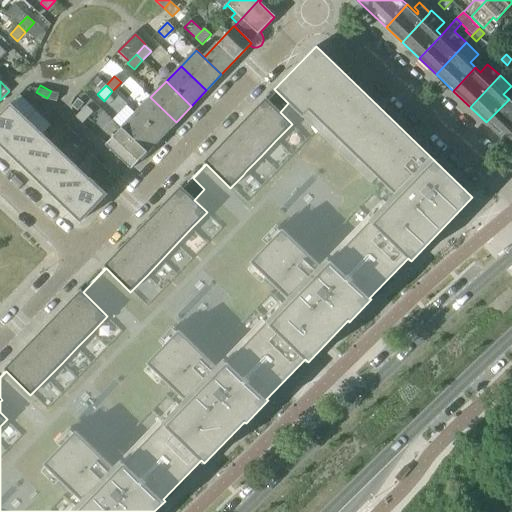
[(51,91),(47,98),(57,104),(61,97),(51,91)]
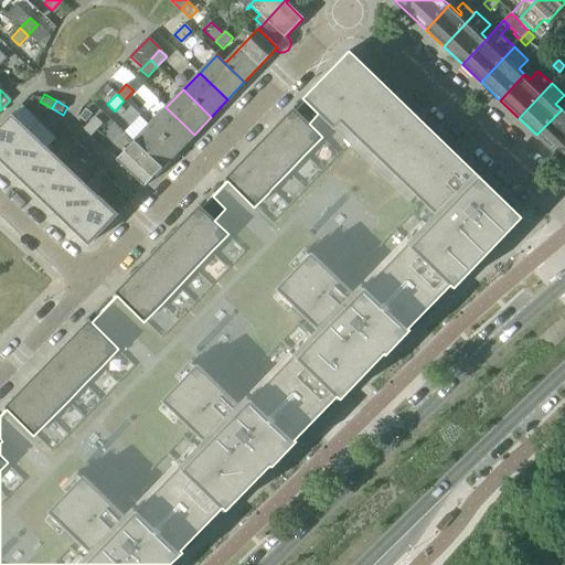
[(296,110),(309,124),(318,114),(305,100),(296,110)]
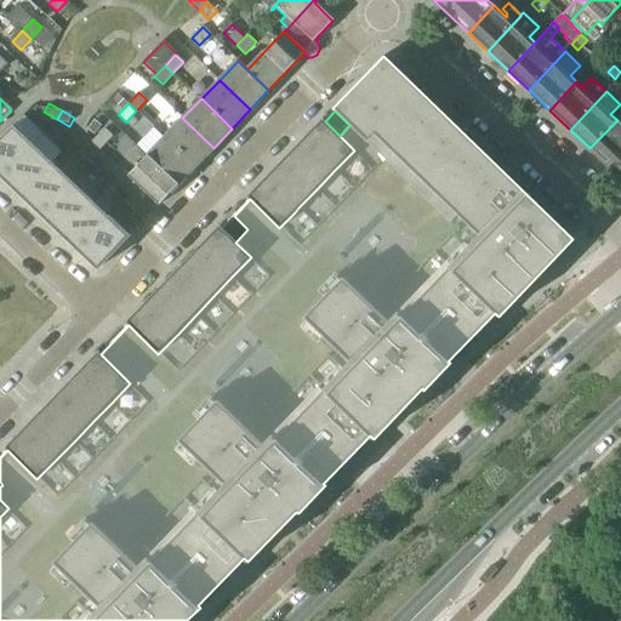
[(182,118),(164,137),(195,167),(214,148),(182,118)]
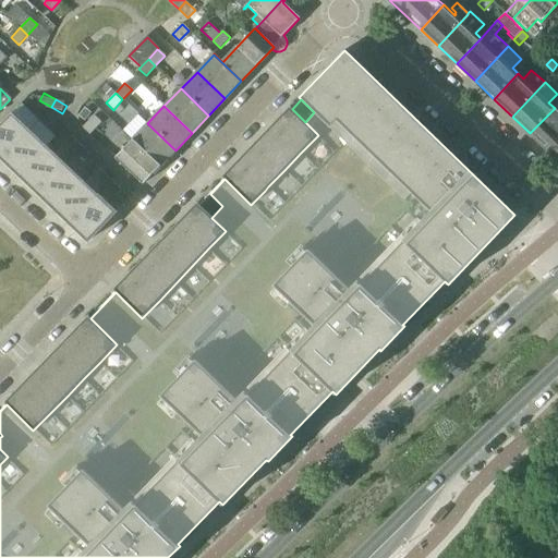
[(290,107),(273,125),(301,153),(318,135),(305,122),(292,109),(290,107)]
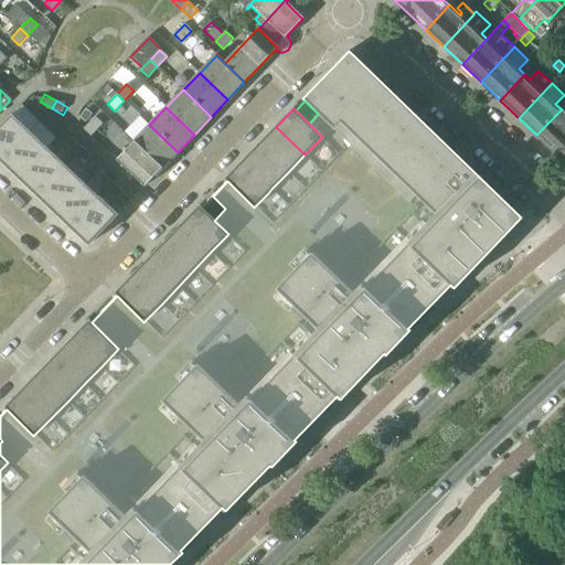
[(564,113),(562,109),(536,135),(564,161),(564,113)]
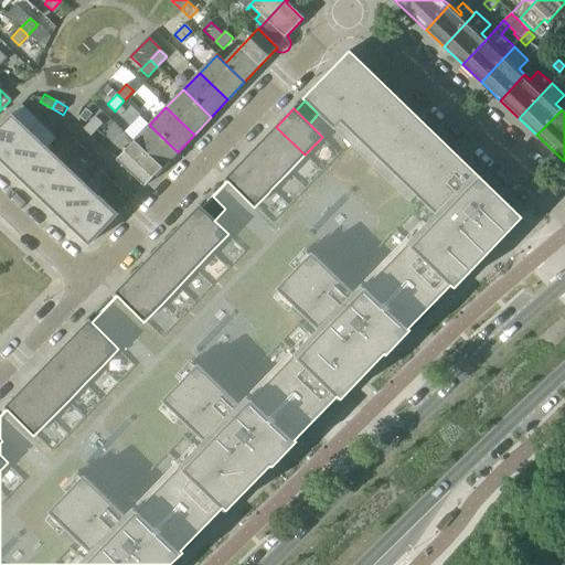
[(0,126),(0,161),(0,162),(29,134),(10,116),(0,126)]
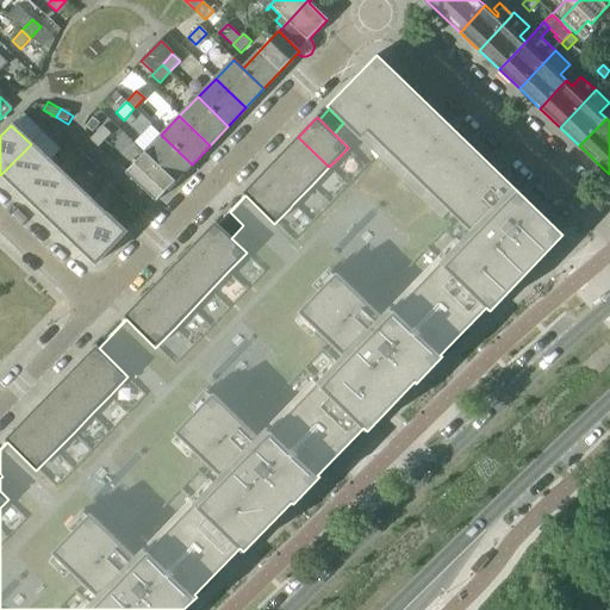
[(89,139),(98,148),(111,134),(103,126),(89,139)]
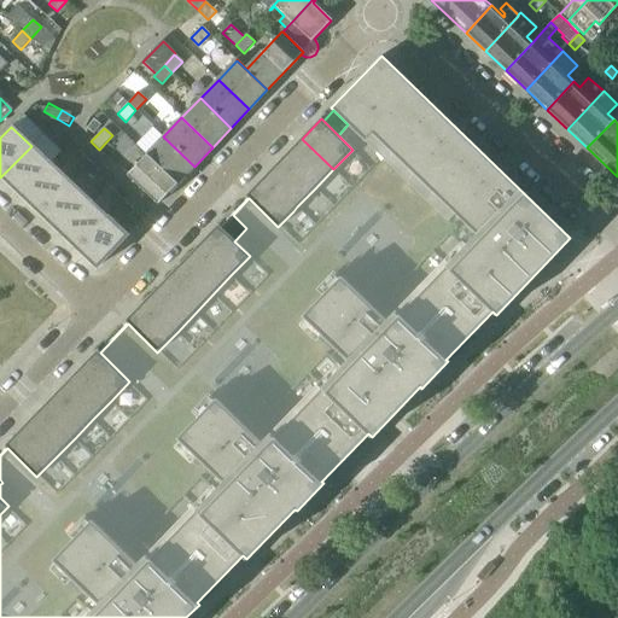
[(163,136),(145,156),(176,185),(194,167),(163,136)]
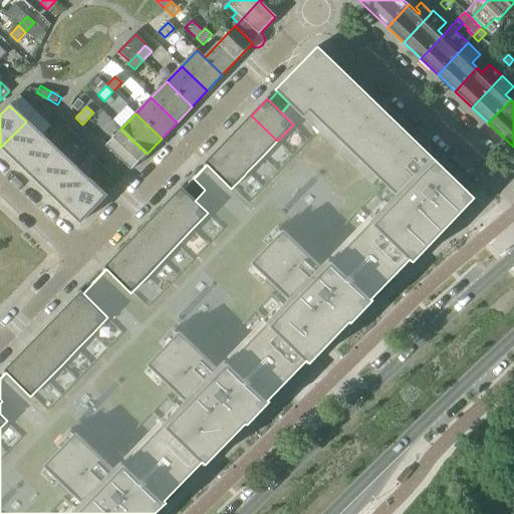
[(251,115),(236,131),(262,157),(277,141),(251,115)]
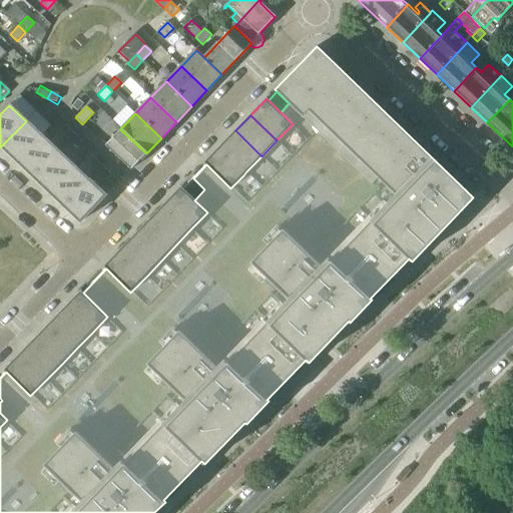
[(0,147),(16,162),(42,135),(26,121),(0,147)]
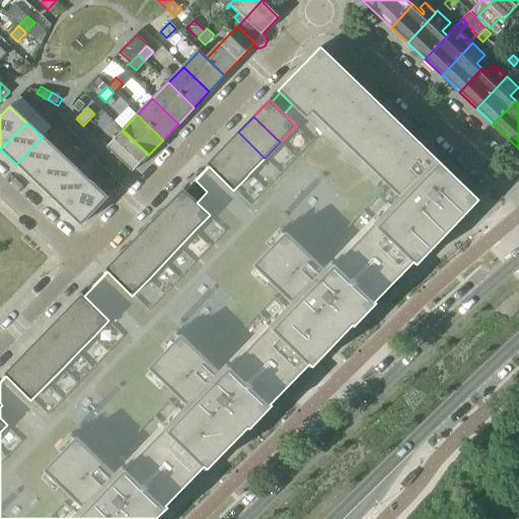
[(62,131),(71,139),(76,134),(67,125),(62,131)]
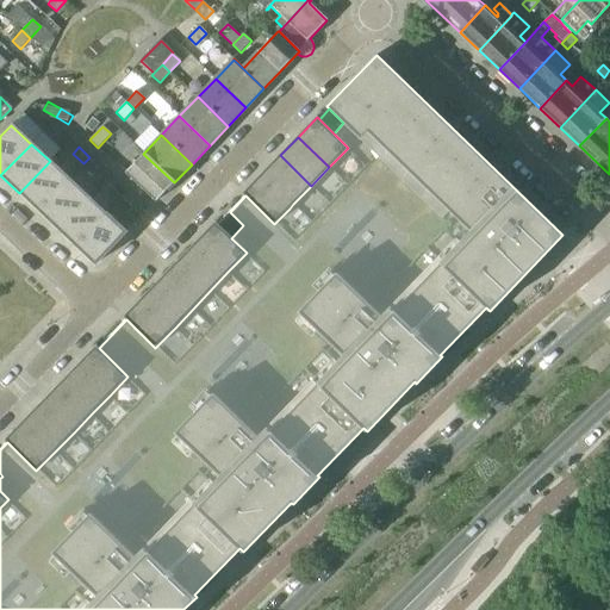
[(174,182),(143,154),(125,173),(156,201),(174,182)]
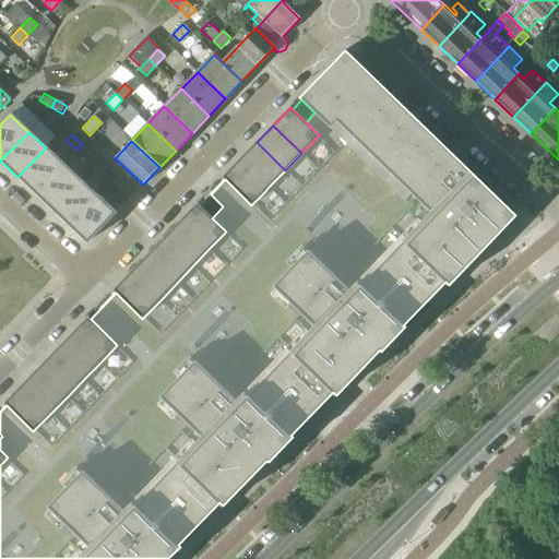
[(257,142),(240,159),(269,187),(285,170),(257,142)]
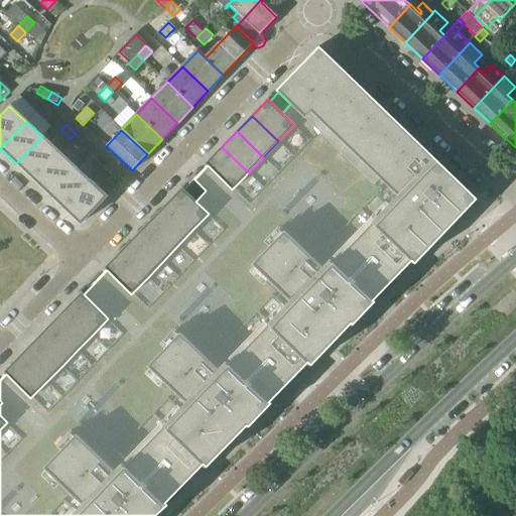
[(76,133),(71,138),(79,147),(85,141),(76,133)]
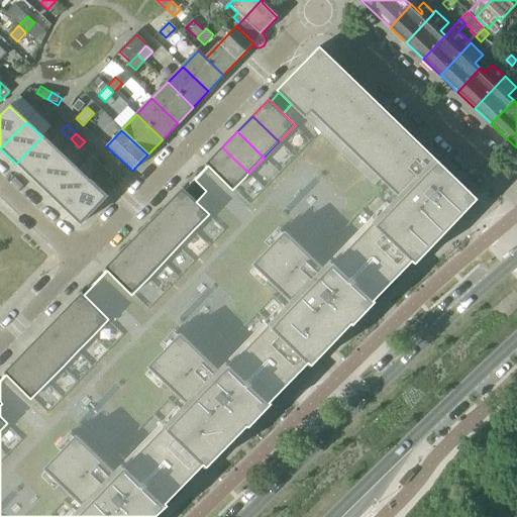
[(16,164),(32,179),(58,151),(42,136),(16,164)]
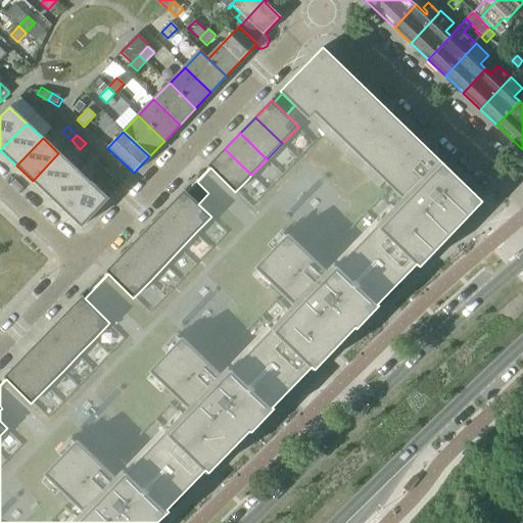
[(208,165),(210,168),(235,192),(248,179),(251,175),(225,149),(208,165)]
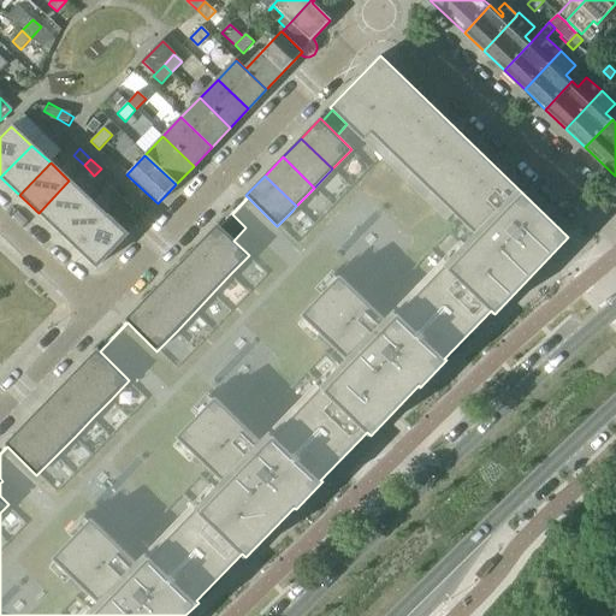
[(39,213),(57,231),(88,199),(69,181),(39,213)]
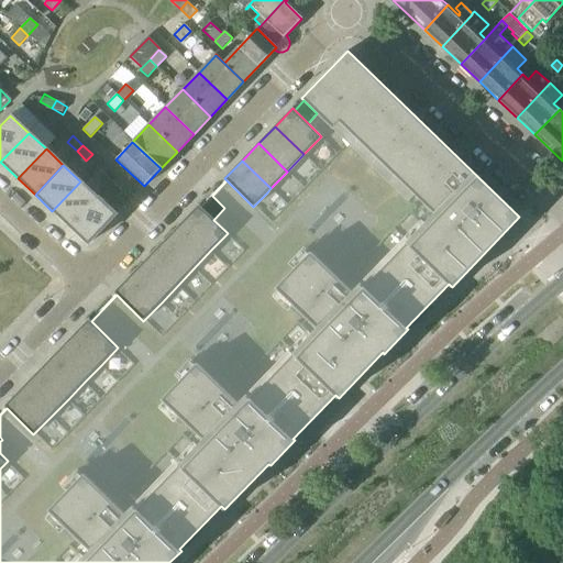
[(98,178),(108,187),(113,181),(105,172),(98,178)]
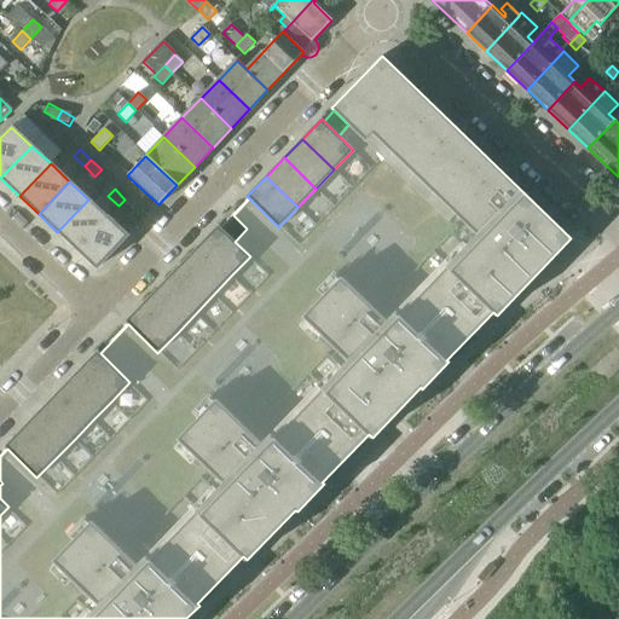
[(57,232),(76,250),(108,218),(88,200),(57,232)]
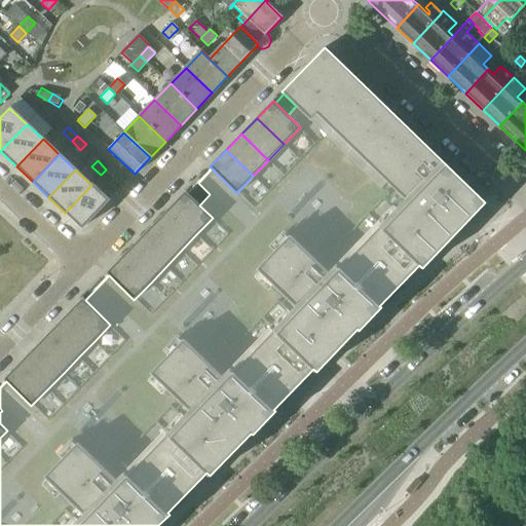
[(106,170),(101,175),(110,184),(115,178),(106,170)]
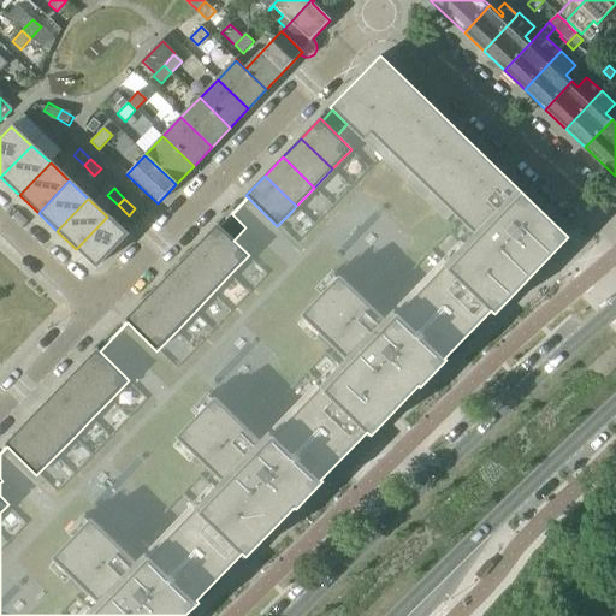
[(232,214),(220,226),(234,241),(246,227),(232,214)]
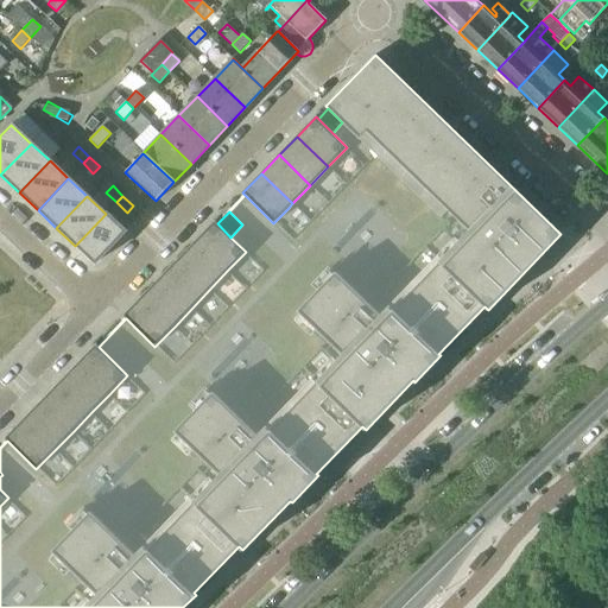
[(125,233),(106,214),(75,246),(94,264),(125,233)]
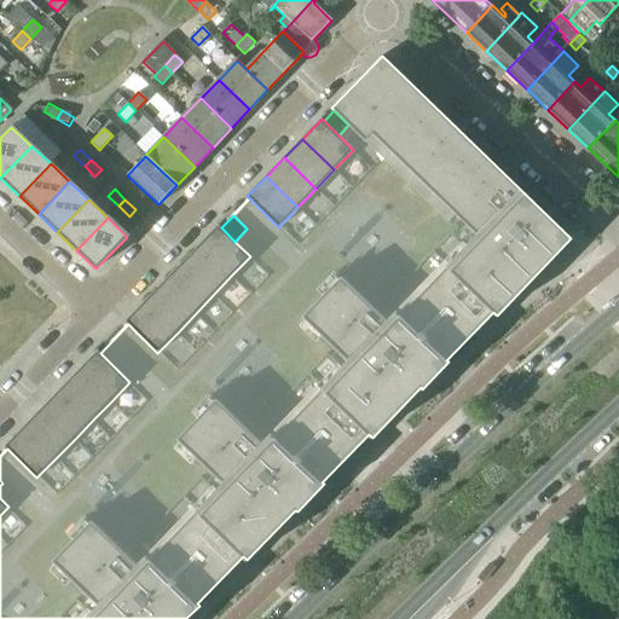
[(219,225),(200,246),(231,276),(250,256),(235,242),(221,227),(219,225)]
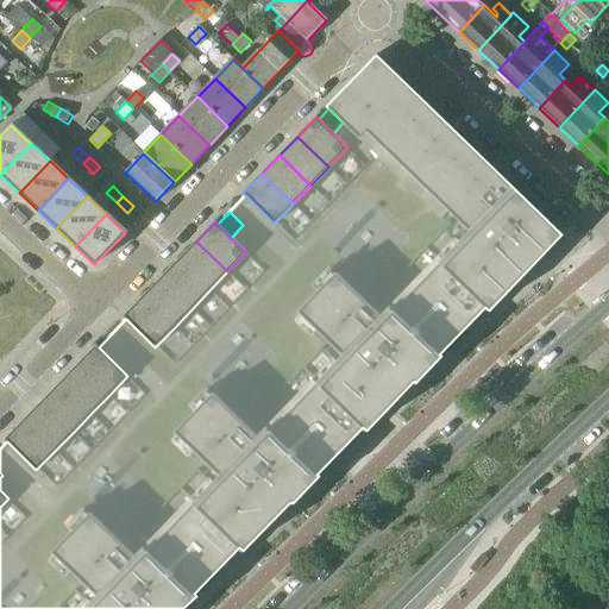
[(196,242),(179,259),(209,290),(227,271),(196,242)]
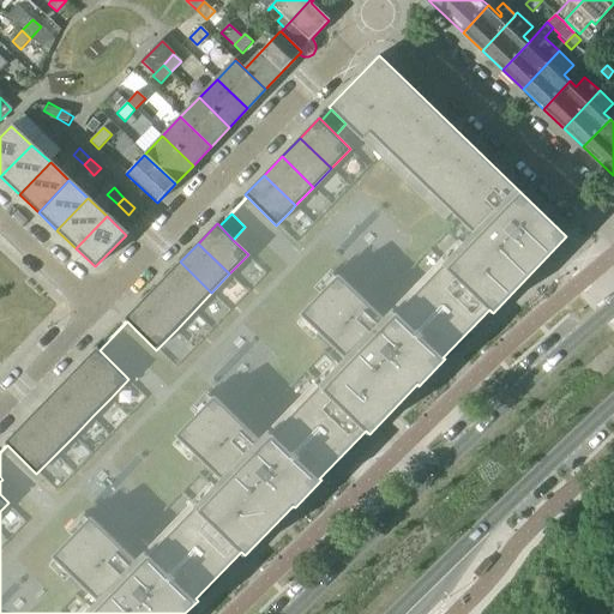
[(180,262),(162,281),(194,311),(211,293),(180,262)]
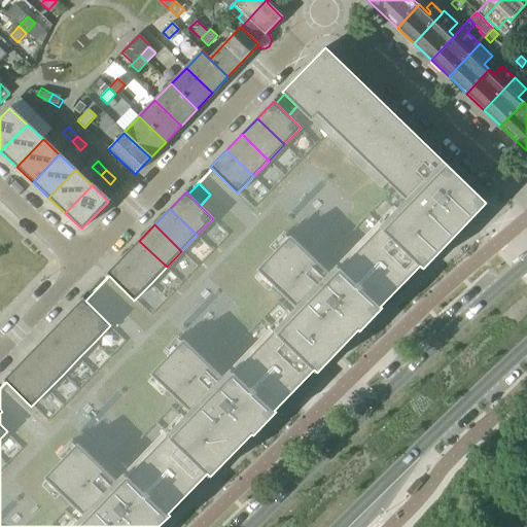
[(139,241),(124,256),(151,283),(167,267),(139,241)]
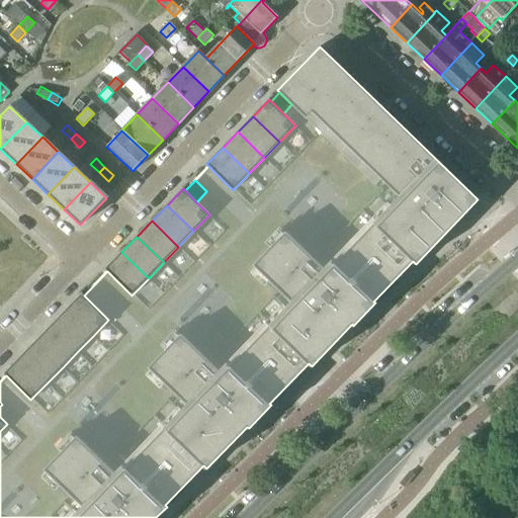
[(105,269),(107,271),(132,295),(149,278),(121,252),(105,269)]
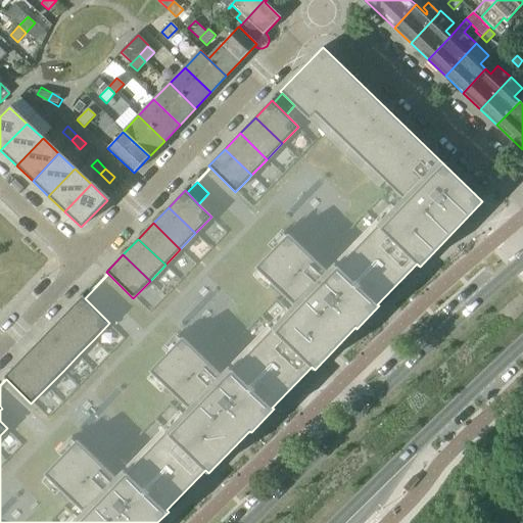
[(83,296),(66,313),(94,339),(109,323),(85,298),(83,296)]
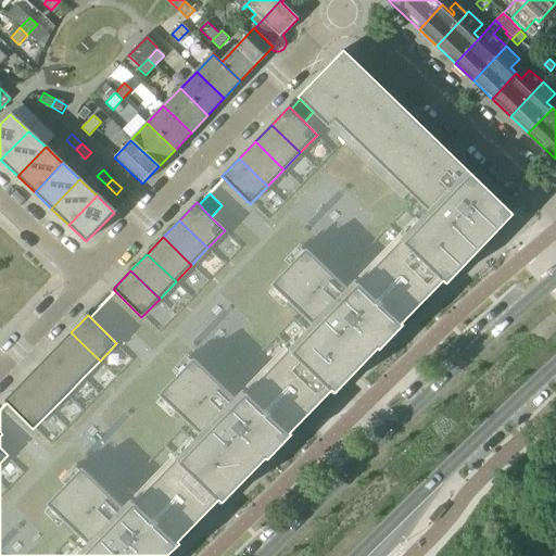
[(71,332),(54,350),(84,377),(100,361),(71,332)]
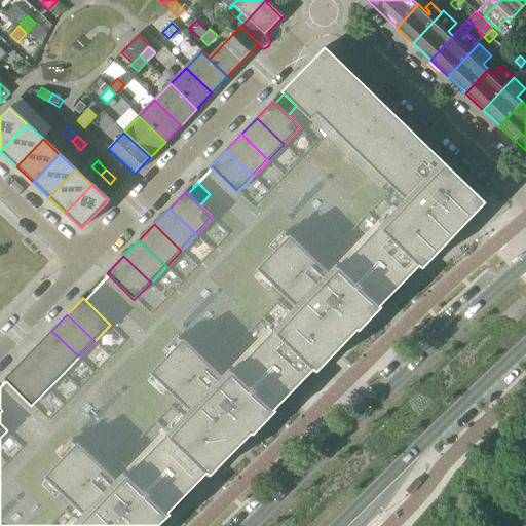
[(51,331),(36,346),(64,373),(79,357),(51,331)]
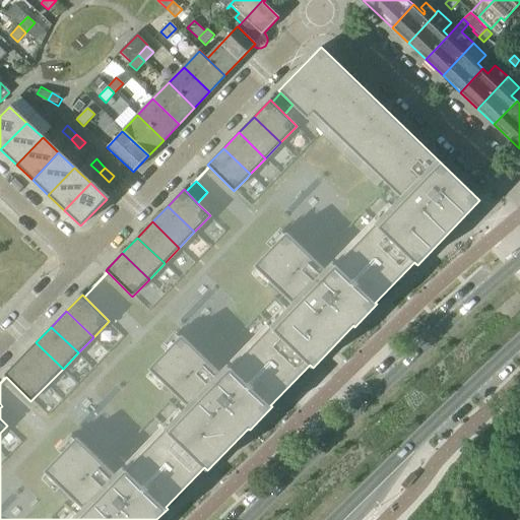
[(36,342),(20,359),(48,384),(63,369),(36,342)]
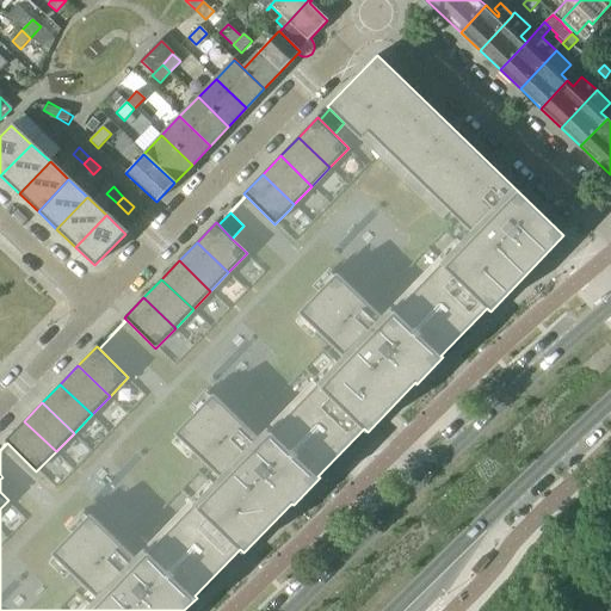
[(5,440),(7,443),(36,471),(56,451),(24,421),(5,440)]
